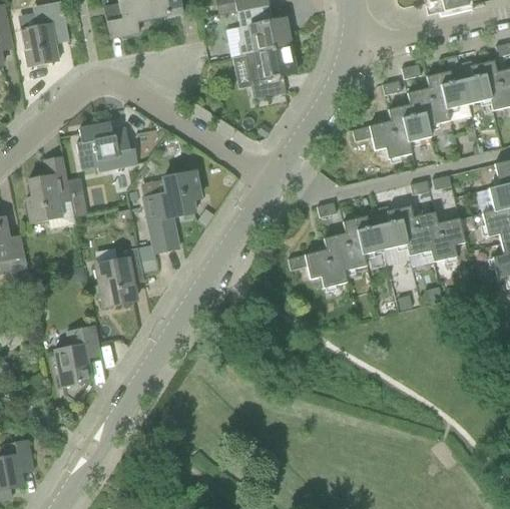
[(68,31),(62,0),(39,5),(41,16),(35,17),(37,25),(21,28),(28,66),(59,59),(54,34),(68,31)]
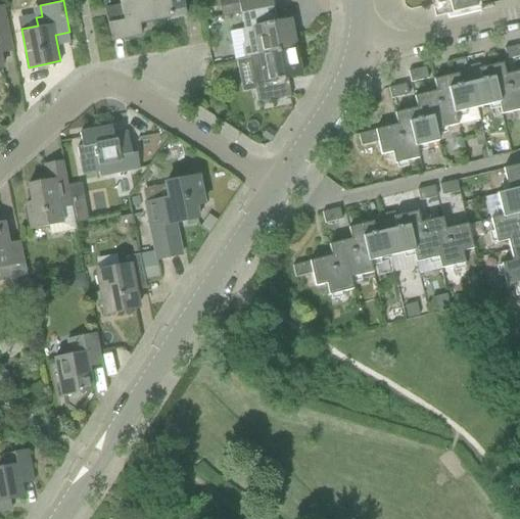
[(156,15),(153,0),(121,0),(123,10),(107,13),(112,38),(143,33),(140,18),(156,15)]
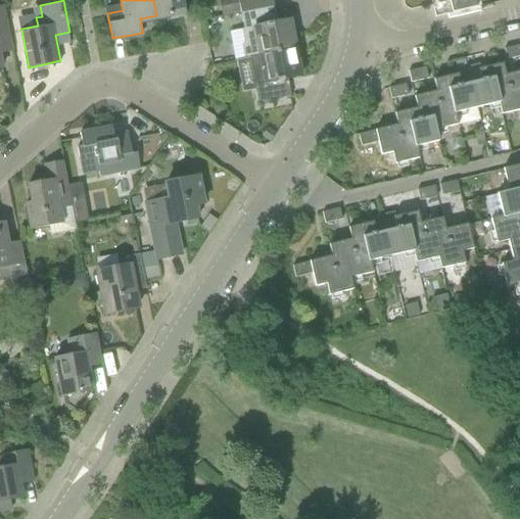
[(153,0),(156,15),(170,13),(171,15),(187,12),(184,0),(153,0)]
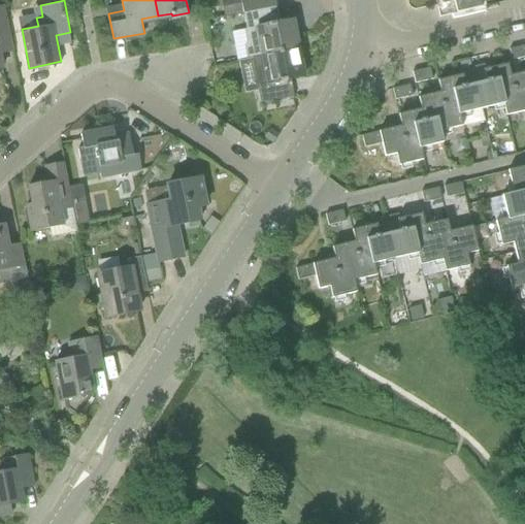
[(241,0),(244,11),(277,4),(276,0),(241,0)]
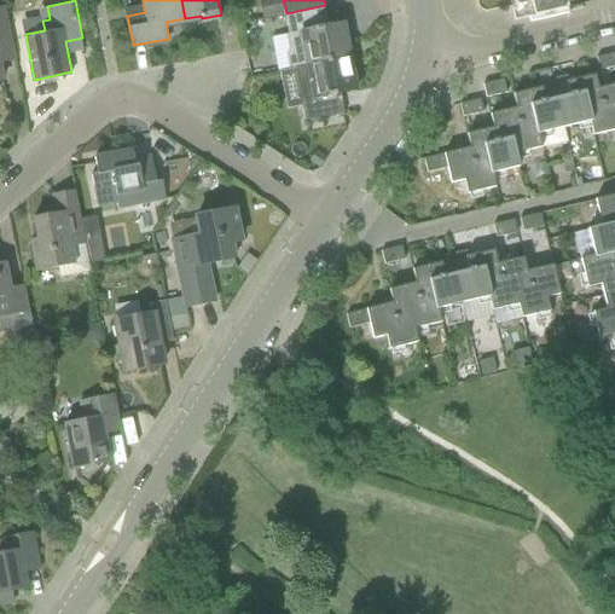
[(566,5),(564,0),(520,0),(514,1),(517,17),(566,5)]
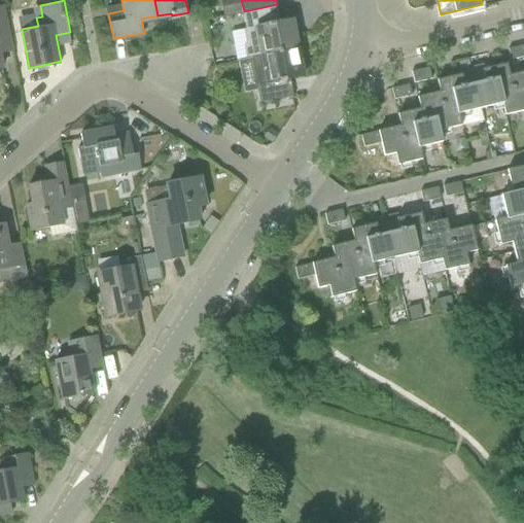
[(0,70),(3,70),(2,66),(4,65),(0,44),(0,37),(12,35),(6,4),(0,4),(0,70)]
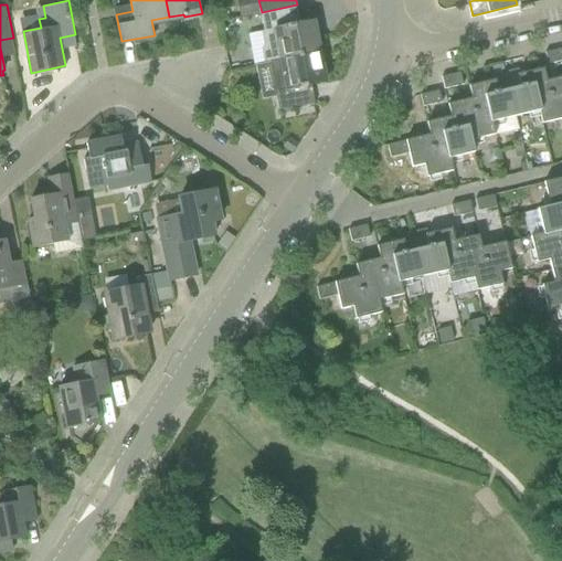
[(267,59),(271,59),(320,49),(315,19),(300,21),(297,4),(262,12),(267,44),(265,48),(267,59)]
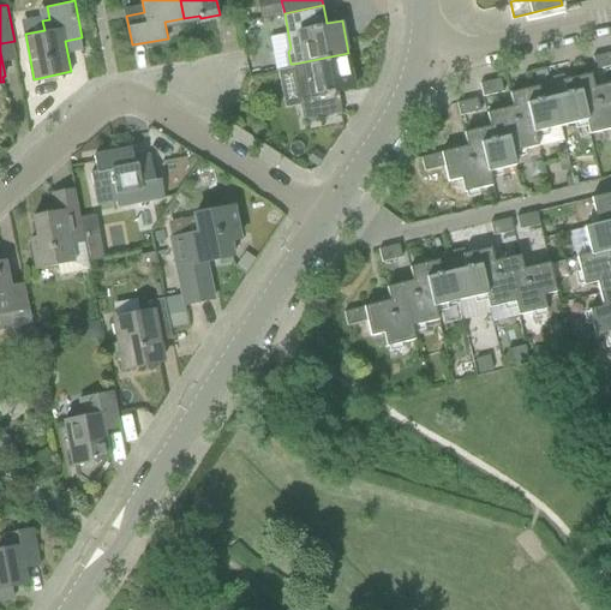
[(610,49),(594,54),(598,67),(610,64),(610,49)]
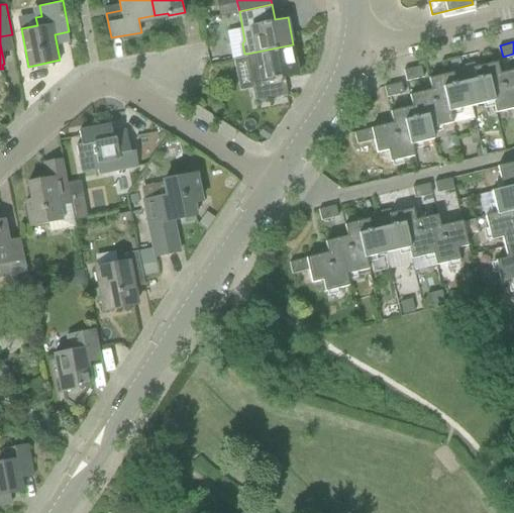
[(293,44),(247,54),(257,98),(289,92),(285,75),(298,73),(293,44)]
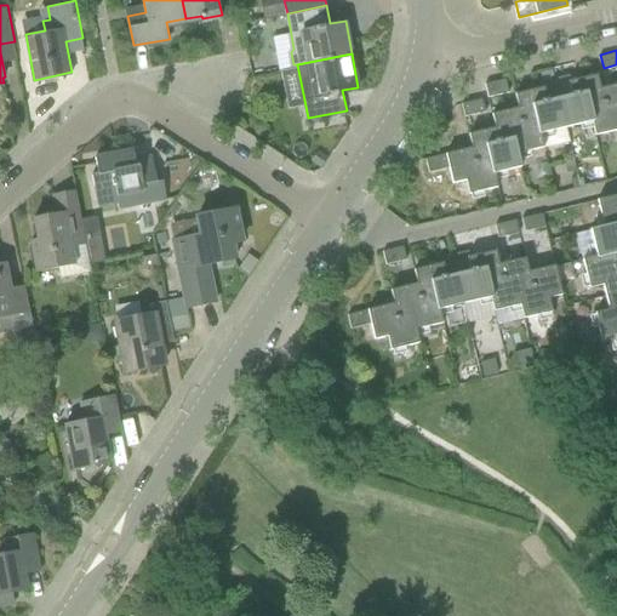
[(570,73),(555,75),(567,125),(593,119),(589,104),(604,101),(600,86),(596,73),(571,79),(570,73)]
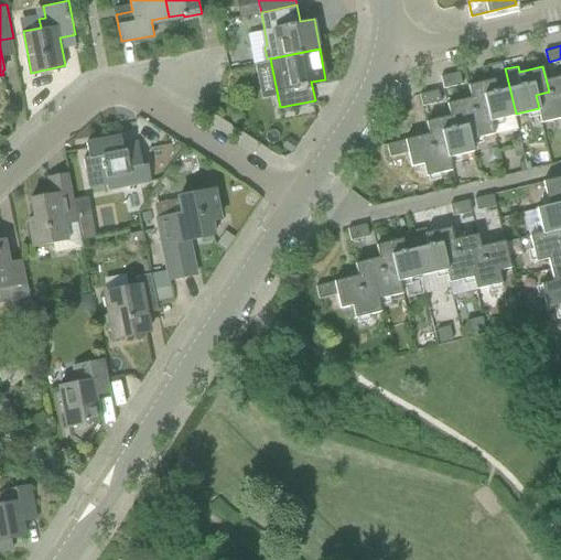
[(470,83),(473,96),(475,109),(489,106),(495,131),(518,126),(516,114),(505,68),(492,72),(493,77),(470,83)]
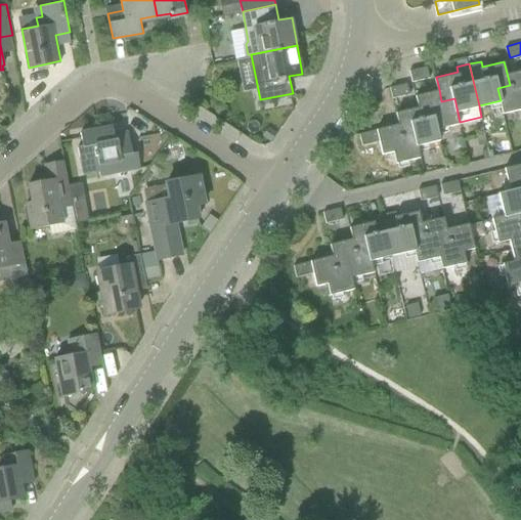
[(428,65),(410,69),(414,80),(431,76),(428,65)]
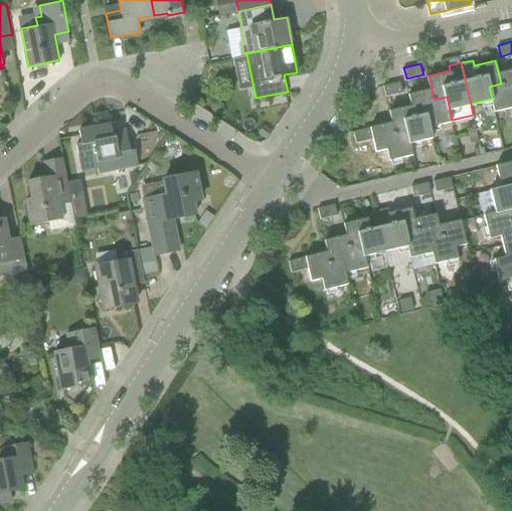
[(511,67),(498,71),(501,83),(489,87),(492,99),(494,110),(511,105),(511,67)]
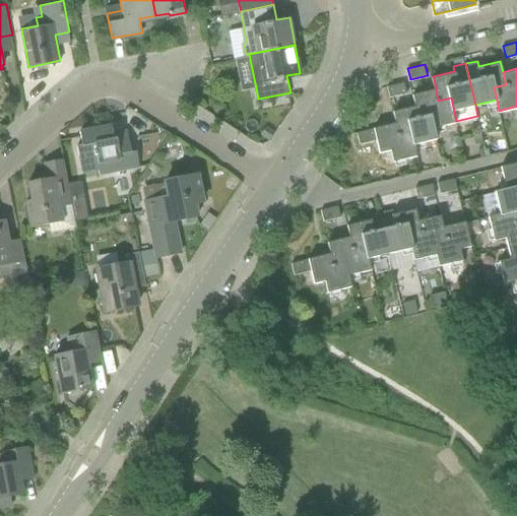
[(405,80),(388,84),(391,95),(408,91),(405,80)]
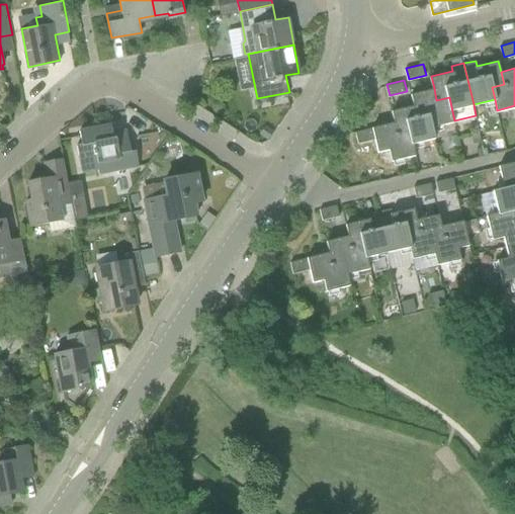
[(412,93),(414,105),(417,116),(430,113),(433,125),(454,120),(449,97),(436,100),(434,88),(412,93)]
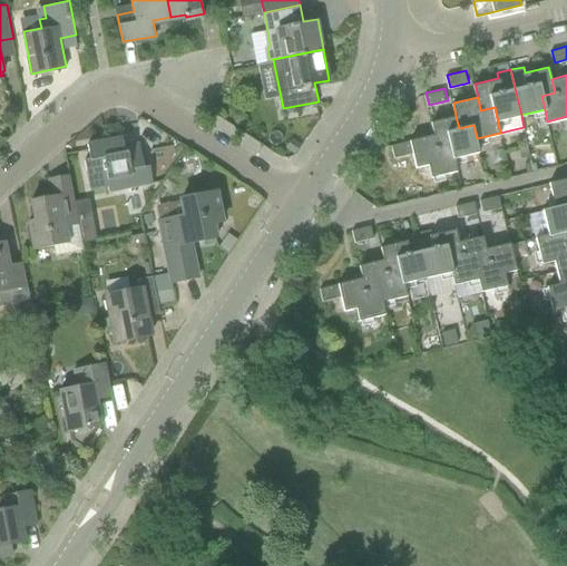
[(432,122),(434,134),(438,147),(452,144),(455,157),(479,150),(477,138),(473,125),(459,128),(456,116),(432,122)]
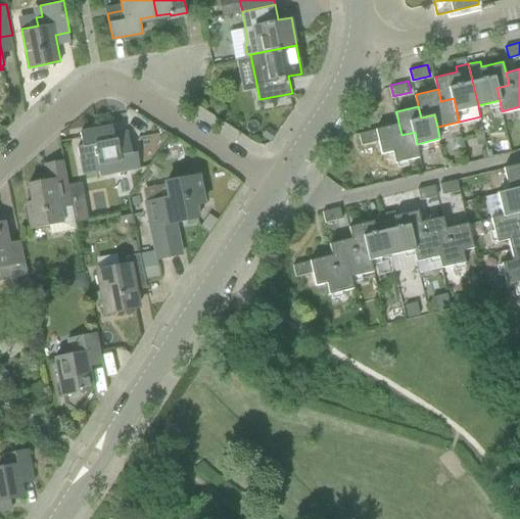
[(402,135),(398,123),(360,132),(362,142),(379,138),(382,152),(393,149),(396,160),(420,155),(417,144),(415,132),(402,135)]
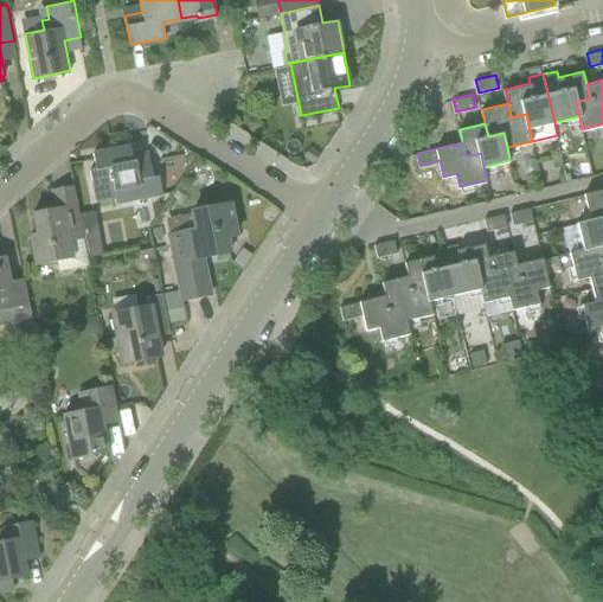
[(91,168),(96,191),(97,199),(119,196),(120,202),(164,193),(160,174),(159,174),(160,179),(142,183),(138,159),(132,160),(130,154),(133,154),(132,145),(94,152),(97,167),(91,168)]
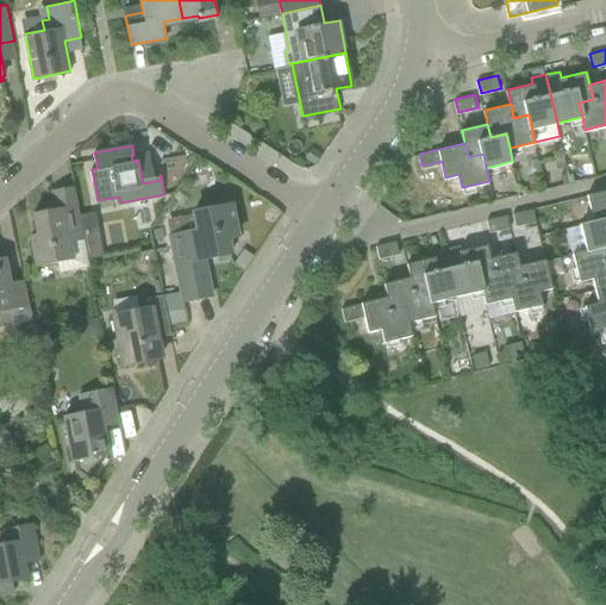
[(312,147),(306,156),(316,162),(322,153),(312,147)]
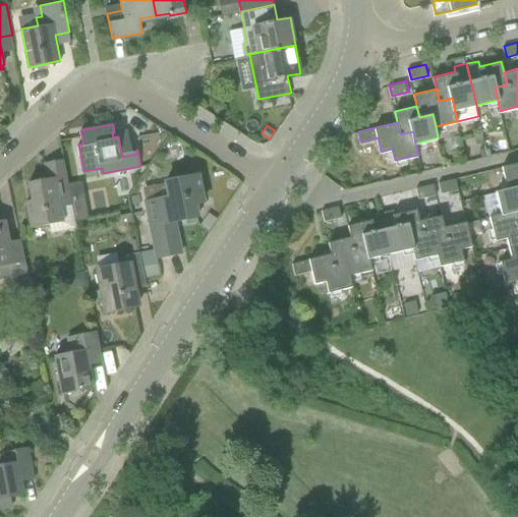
[(30,182),(34,199),(27,200),(33,226),(51,223),(53,231),(77,226),(64,159),(46,162),(49,178),(30,182)]
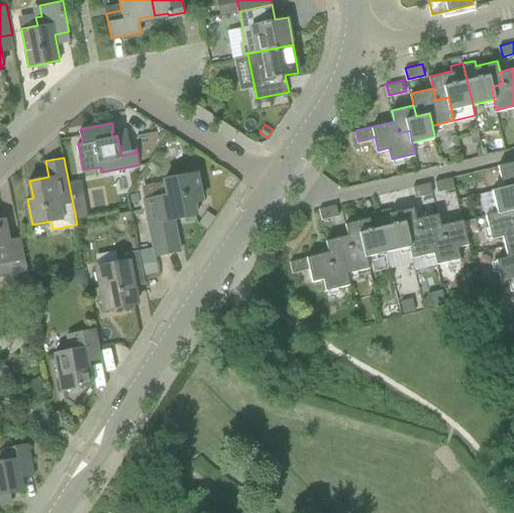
[(513,161),(499,164),(504,186),(513,184),(513,161)]
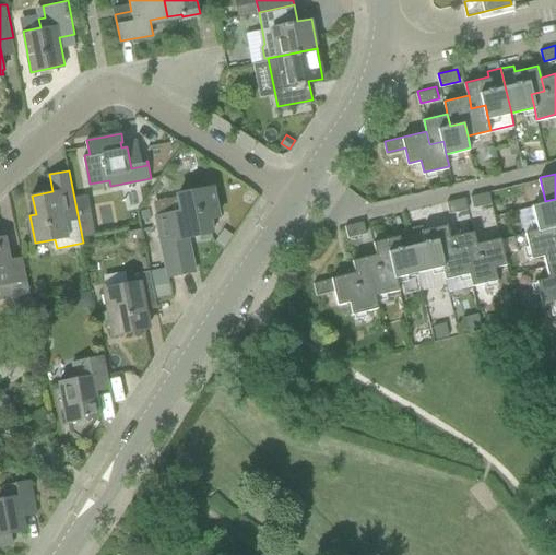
[(157,216),(164,254),(168,274),(194,270),(188,236),(213,231),(210,216),(219,215),(213,186),(178,192),(182,211),(157,216)]
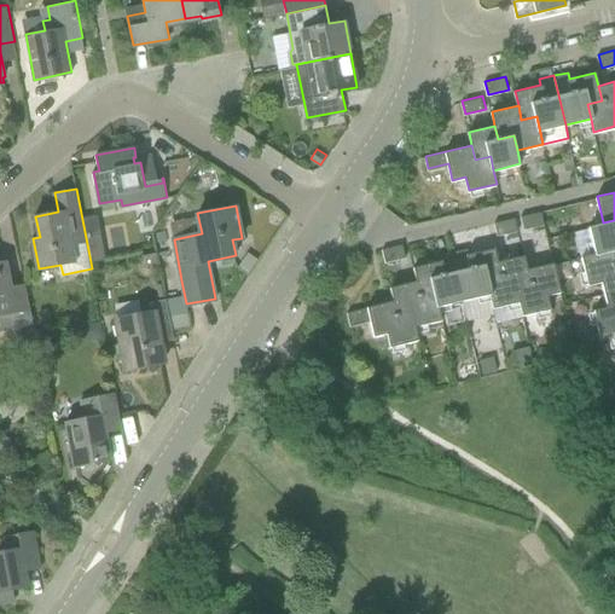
[(543,210),(522,215),(526,229),(545,224),(543,210)]
